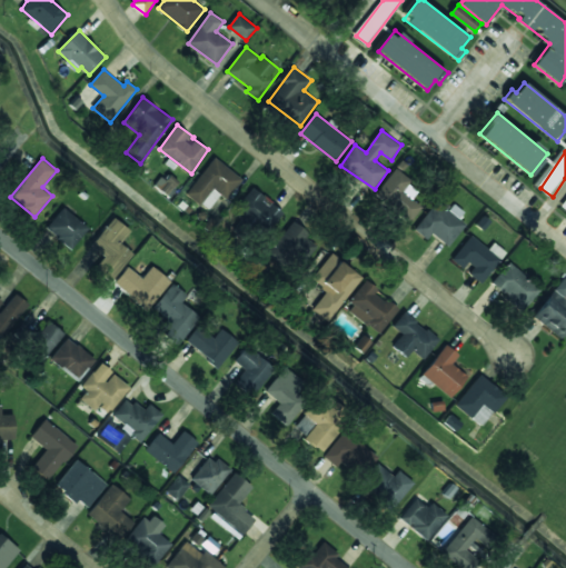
[(376,196),(411,222),(424,206),(404,192),(413,179),(397,168),(376,196)]
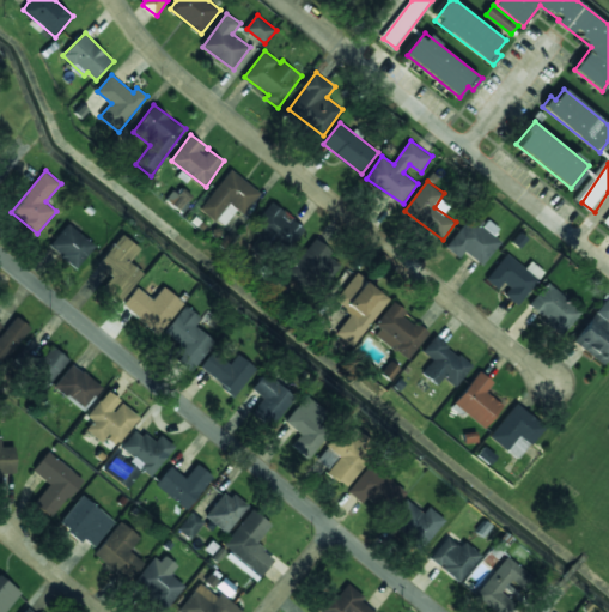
[(169,201),(181,211),(193,197),(181,187),(169,201)]
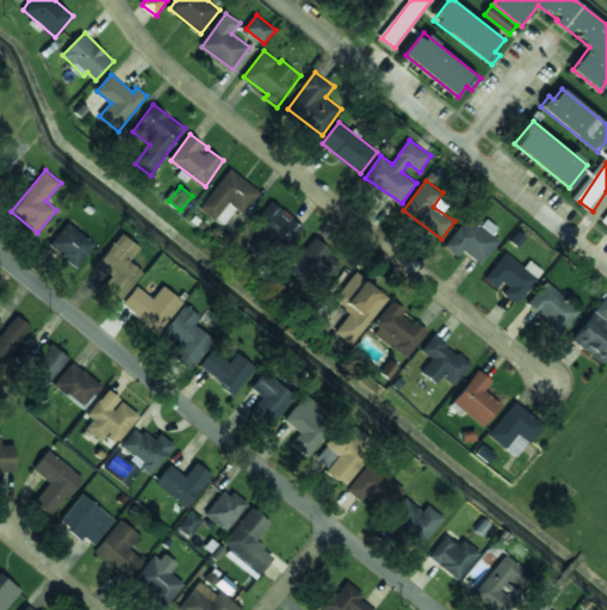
[(285,252),(305,229),(273,199),(253,223),(285,252)]
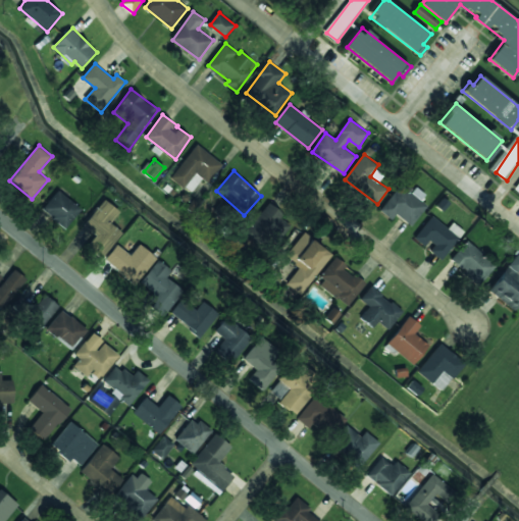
[(412,226),(429,205),(423,200),(427,194),(417,187),(413,192),(403,185),(381,210),(393,219),(398,214),(412,226)]
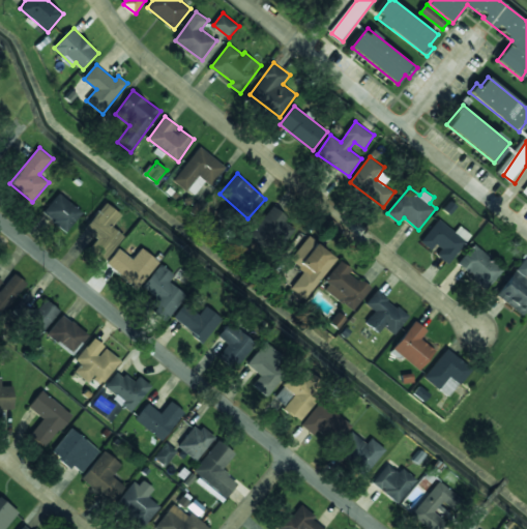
[(45,212),(68,232),(85,212),(61,193),(45,212)]
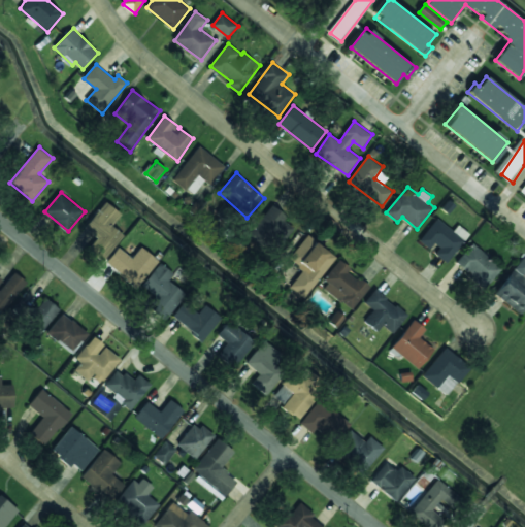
[(100,237),(90,251),(104,262),(125,234),(113,226),(122,213),(106,201),(87,228),(100,237)]
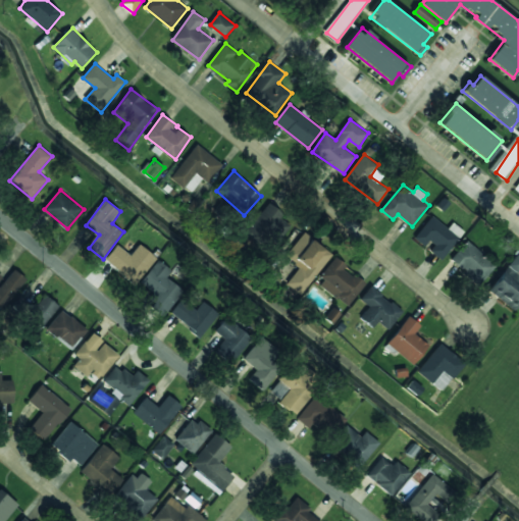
[(260,243),(267,235),(276,242),(292,222),(269,204),(247,232),(260,243)]
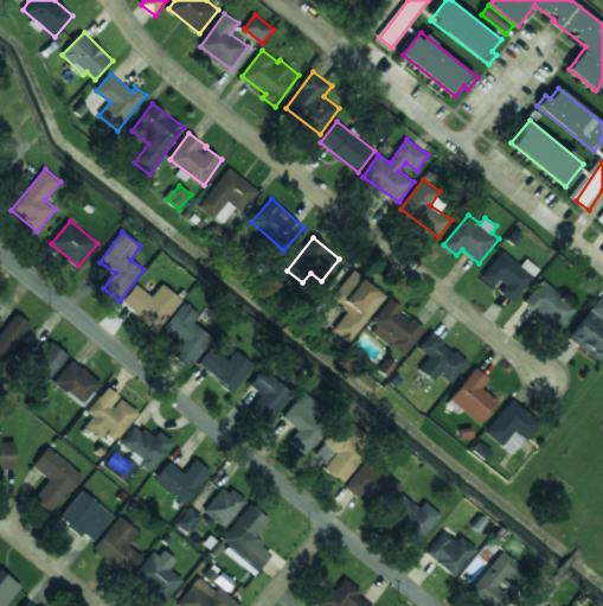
[(523,266),(504,250),(482,276),(498,289),(499,288),(514,301),(541,269),(528,259),(523,266)]
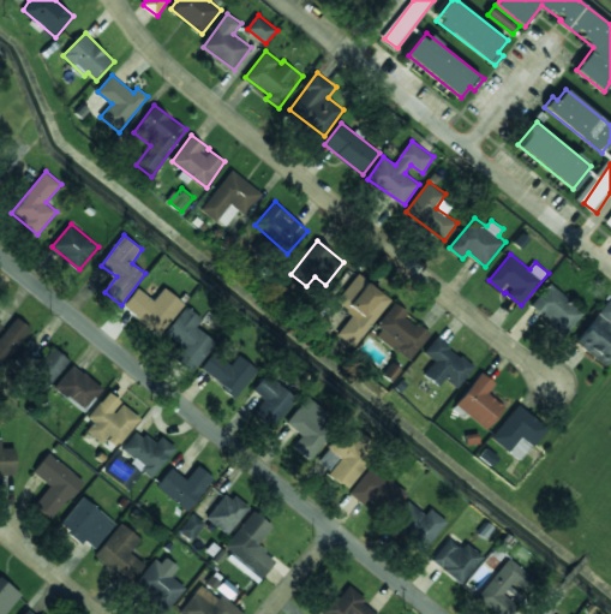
[(393,298),(359,274),(339,302),(354,314),(340,334),(357,347),(393,298)]
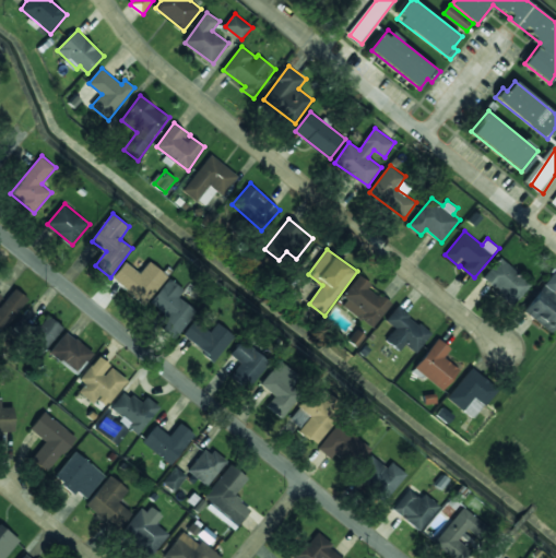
[(515,305),(533,285),(503,257),(484,276),(515,305)]
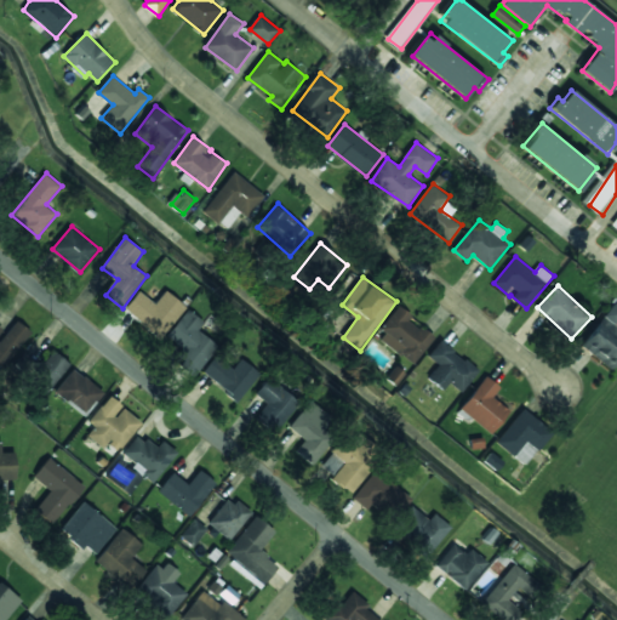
[(188,307),(167,290),(155,303),(141,290),(126,308),(161,339),(188,307)]
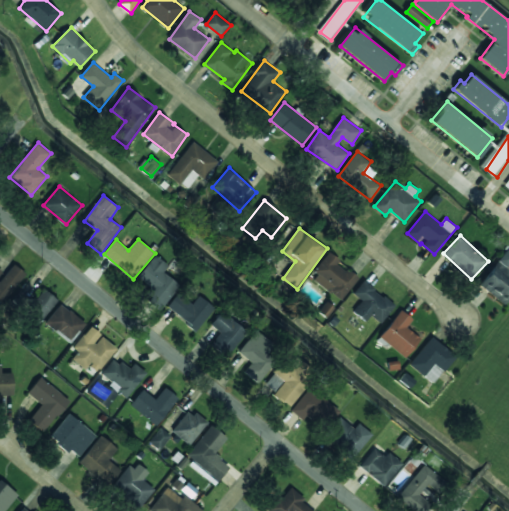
[(480,284),(505,304),(508,300),(508,250),(480,284)]
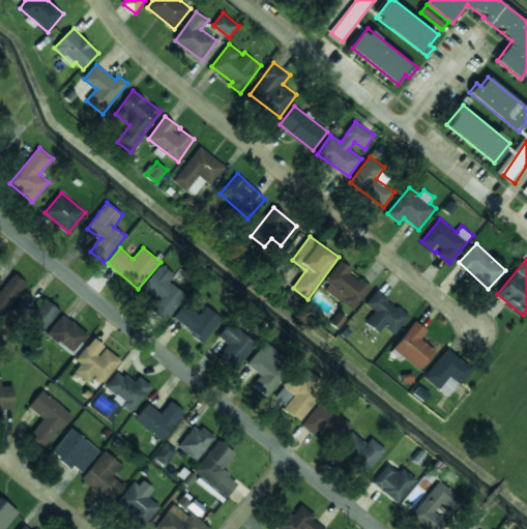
[(323,289),(356,311),(374,284),(341,263),(323,289)]
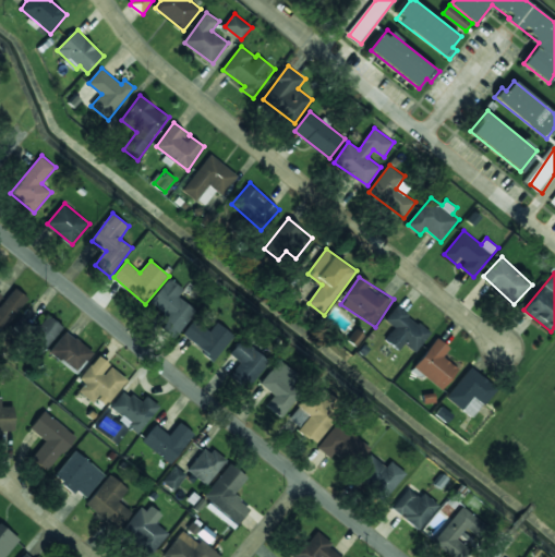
[(179,297),(185,289),(169,278),(152,303),(166,312),(158,324),(177,338),(197,310),(179,297)]
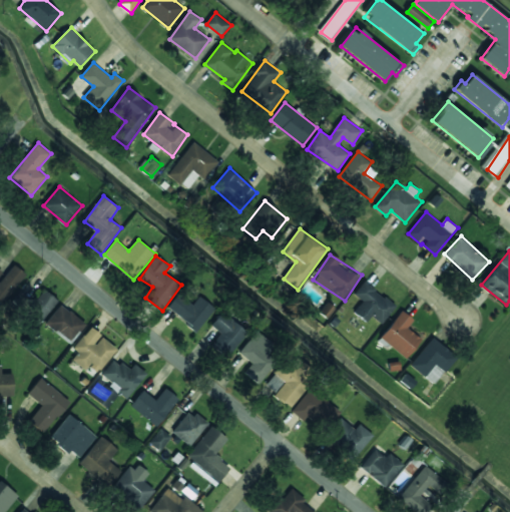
[(13,263),(5,273),(0,269),(0,300),(5,304),(28,274),(13,263)]
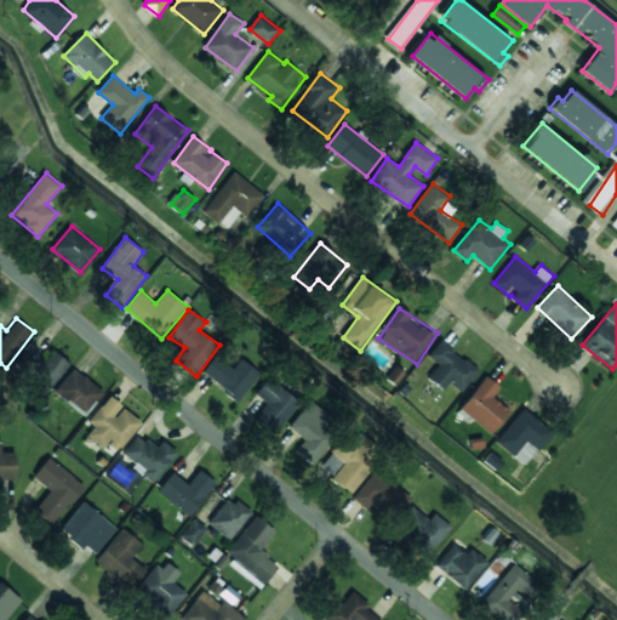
[(429,377),(445,390),(451,382),(462,392),(480,370),(443,340),(429,356),(440,364),(429,377)]
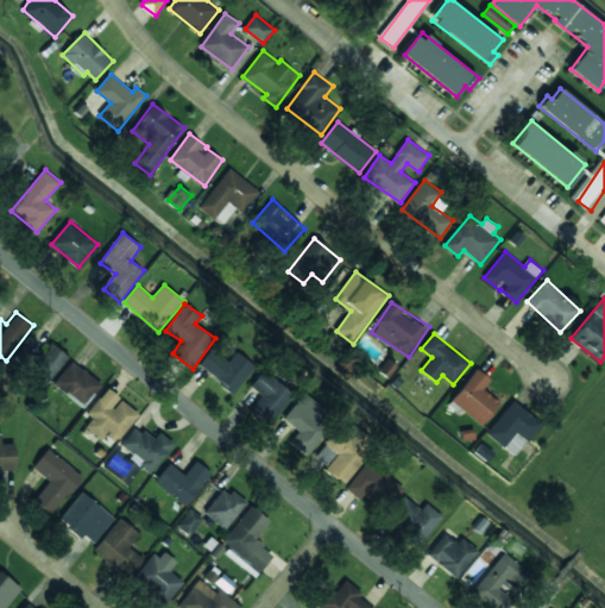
[(50,382),(70,356),(54,343),(33,369),(50,382)]
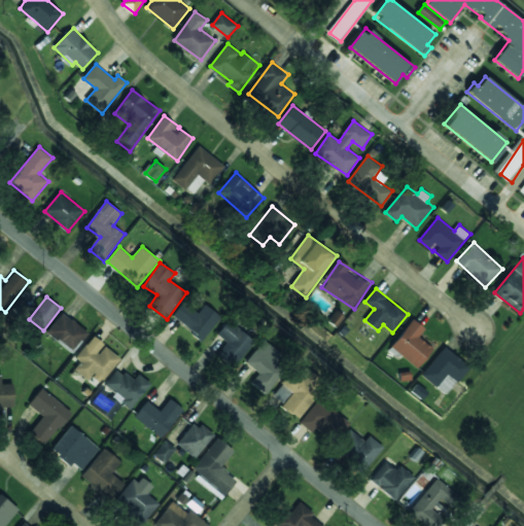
[(221,316),(206,304),(200,312),(184,302),(173,317),(205,340),(221,316)]
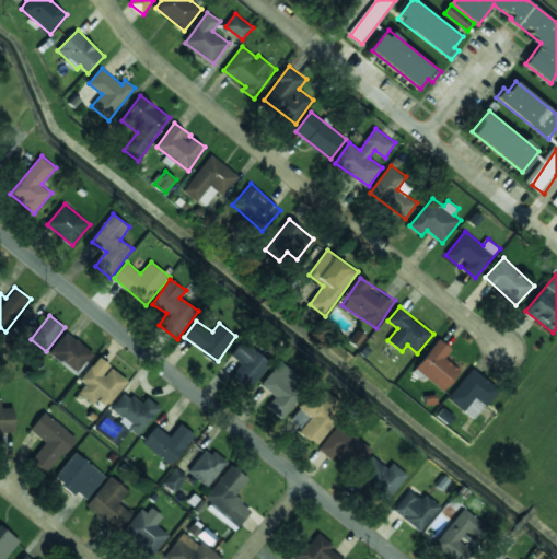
[(96,353),(68,332),(51,352),(79,374),(96,353)]
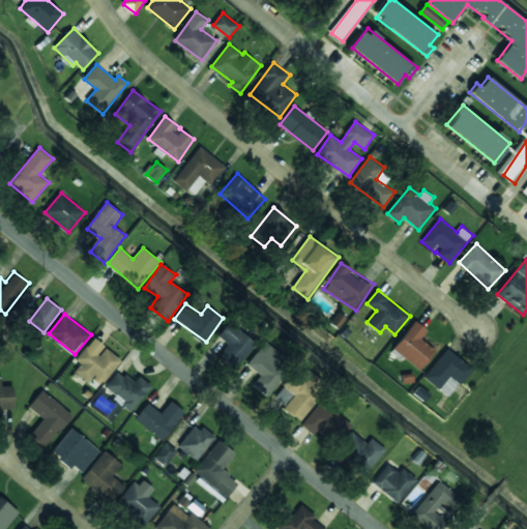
[(257,343),(231,321),(220,335),(228,343),(221,353),(237,366),(257,343)]
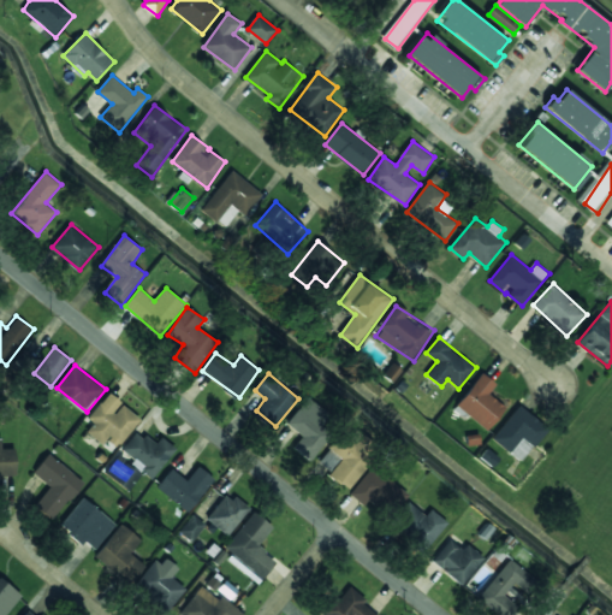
[(498,384),(482,373),(458,407),(489,430),(507,407),(491,394),(498,384)]
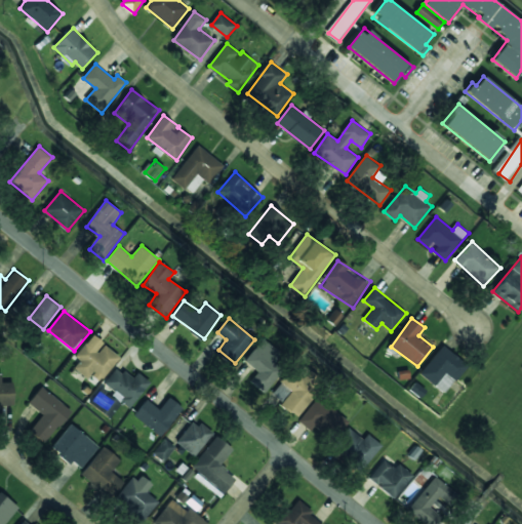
[(105,345),(106,343),(93,333),(77,357),(81,360),(76,368),(89,378),(92,374),(103,381),(121,356),(105,345)]
